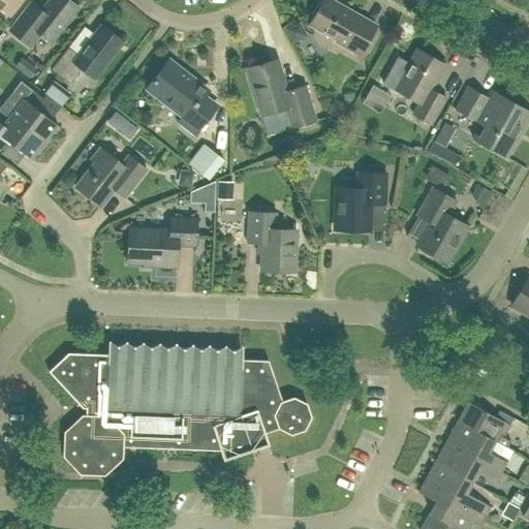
[(0,0),(0,9),(9,17),(22,0),(0,0)]
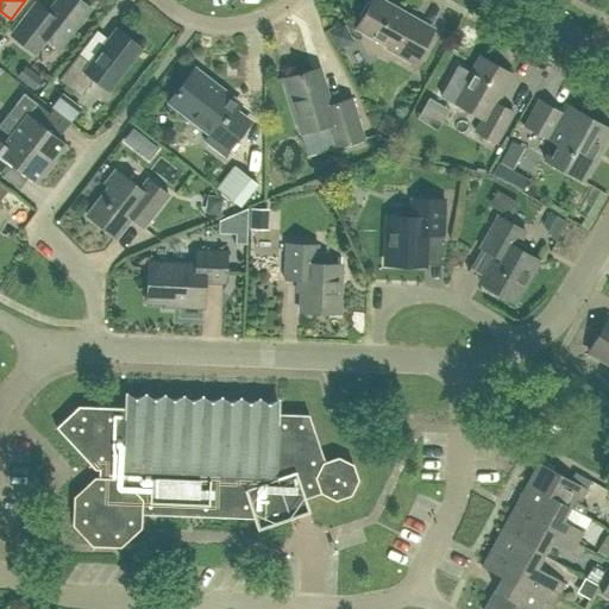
[(56,48),(88,7),(79,0),(60,0),(49,14),(35,4),(11,35),(35,54),(45,39),(56,48)]
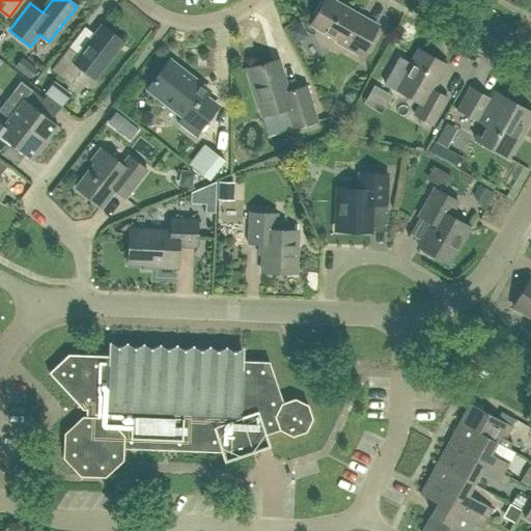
[(360,55),(376,26),(331,0),(324,0),(310,25),(337,39),(336,42),(360,55)]
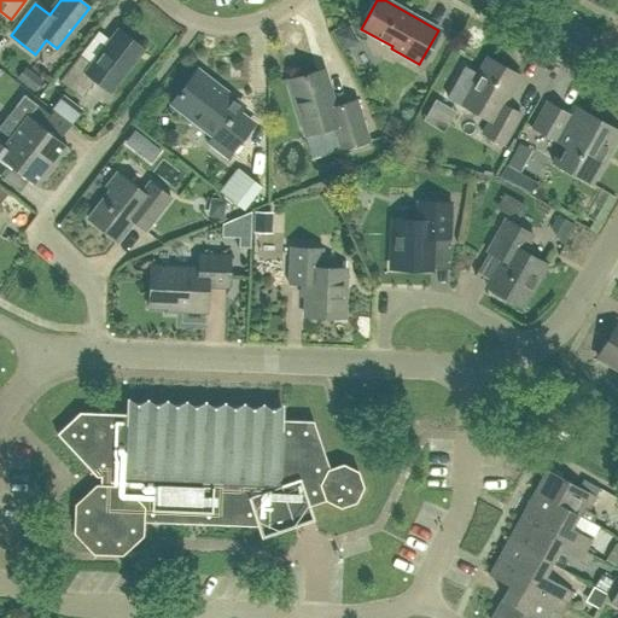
[(349,25),(333,35),(342,51),(359,42),(349,25)]
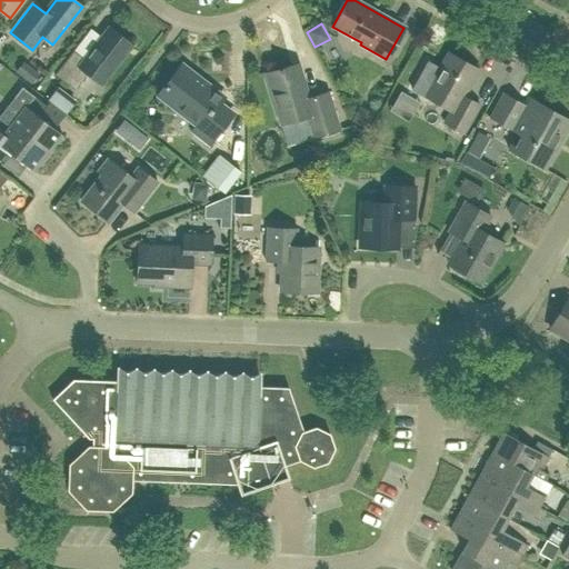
[(100,85),(131,45),(109,27),(85,59),(73,50),(55,76),(75,91),(87,75),(100,85)]
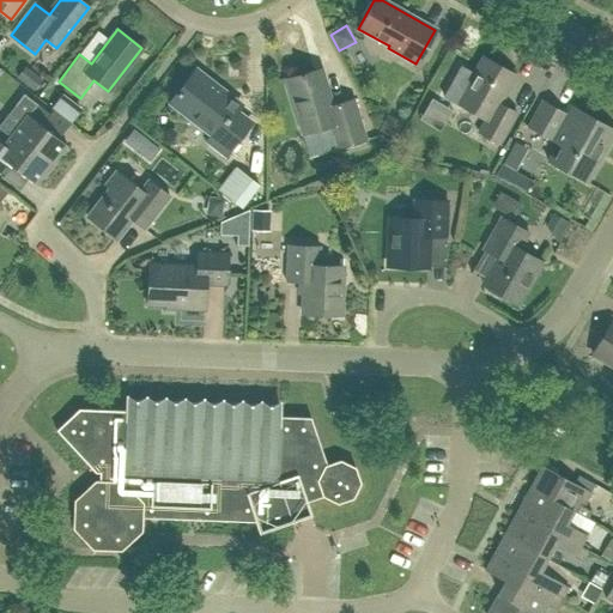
[(498,144),(516,114),(499,104),(516,76),(483,56),(456,103),(485,120),(478,132),(498,144)]
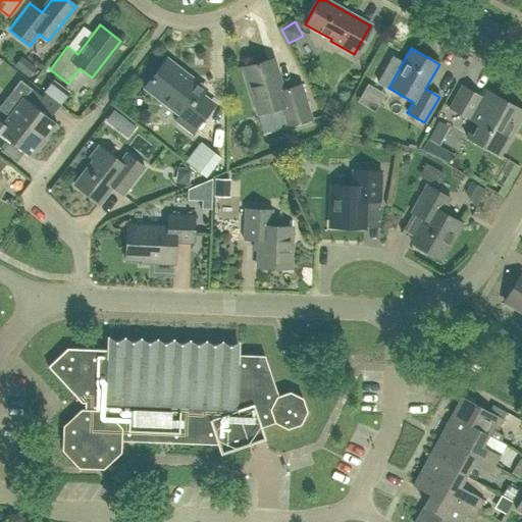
[(28,77),(36,68),(21,56),(13,66),(28,77)]
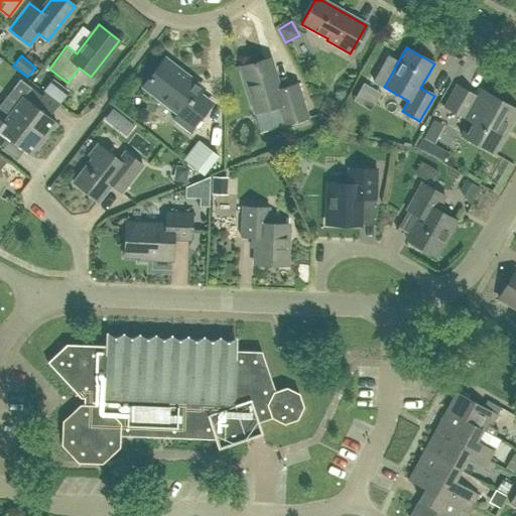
[(280,89),(270,57),(240,67),(253,113),(278,106),(284,124),(307,117),(297,84),(280,89)]
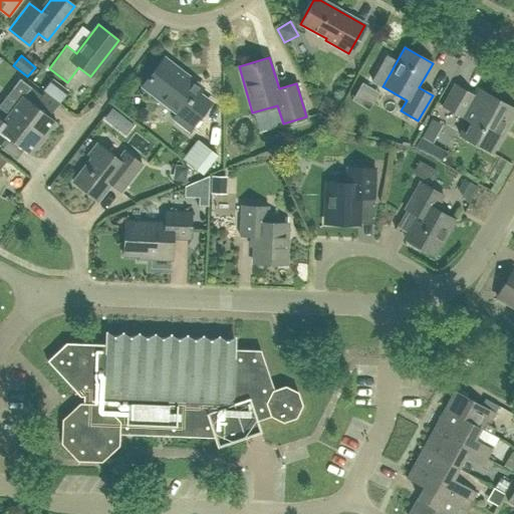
[(190,131),(210,103),(198,93),(202,88),(164,58),(143,86),(177,113),(174,118),(190,131)]
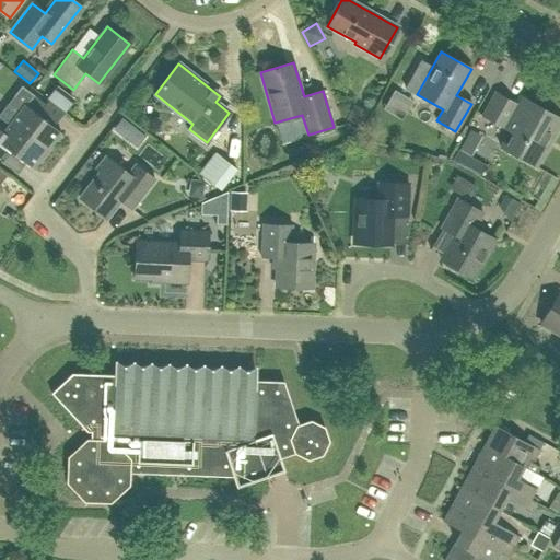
[(65,84),(54,94),(69,112),(80,102),(65,84)]
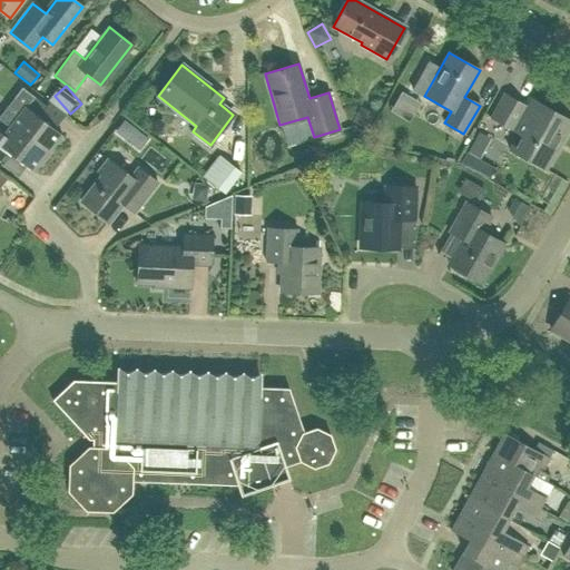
[(7,107),(18,116),(10,125),(48,154),(61,136),(38,117),(46,106),(21,88),(7,107)]
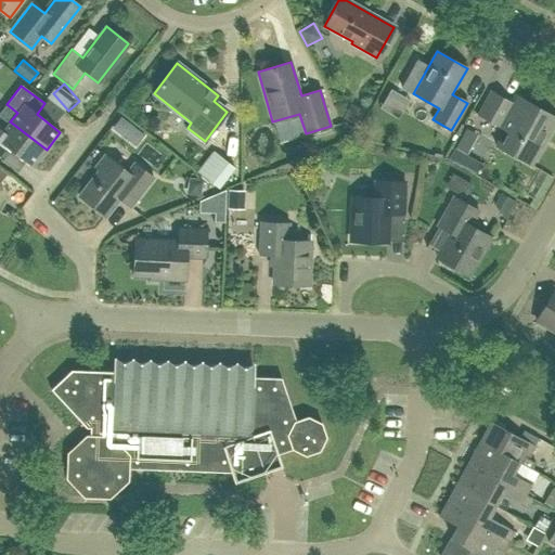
[(512,103),(491,91),(478,115),(504,129),(495,145),(530,165),(554,120),(554,117),(516,95),(512,103)]
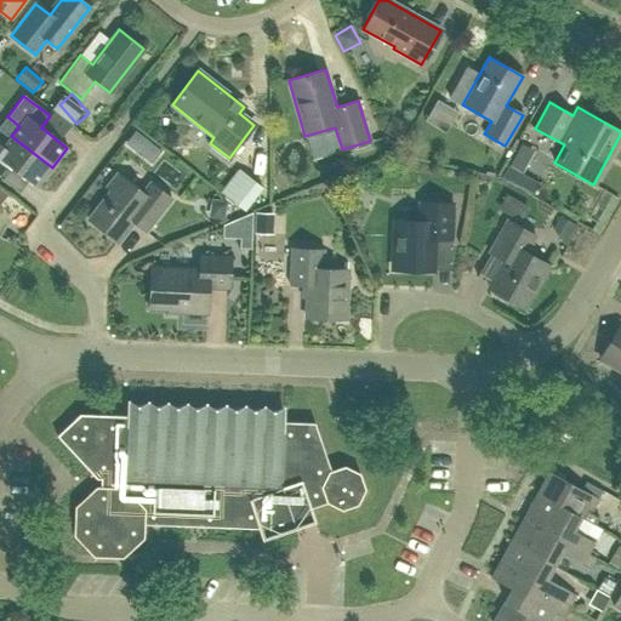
[(382,132),(398,141),(405,127),(389,119),(382,132)]
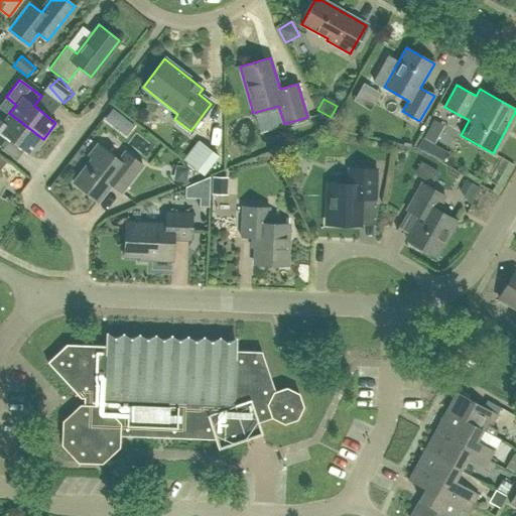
[(30,156),(43,139),(9,113),(2,122),(0,120),(0,148),(1,149),(8,139),(30,156)]
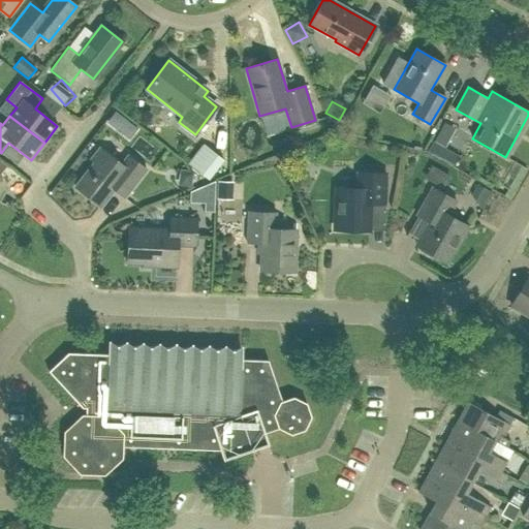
[(431,139),(424,152),(454,169),(462,156),(431,139)]
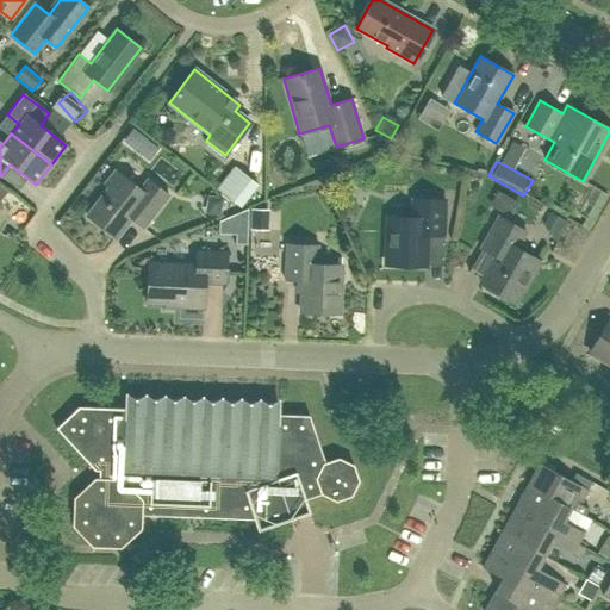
[(240,207),(259,185),(234,166),(216,190),(240,207)]
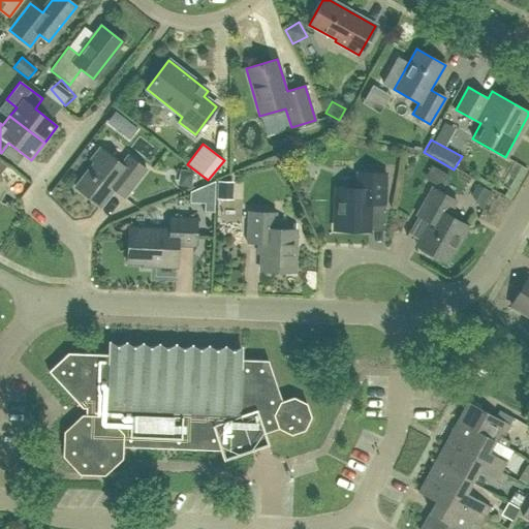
[(127,193),(146,169),(128,155),(121,164),(100,148),(91,159),(94,162),(74,187),(100,207),(114,189),(124,197),(127,193)]
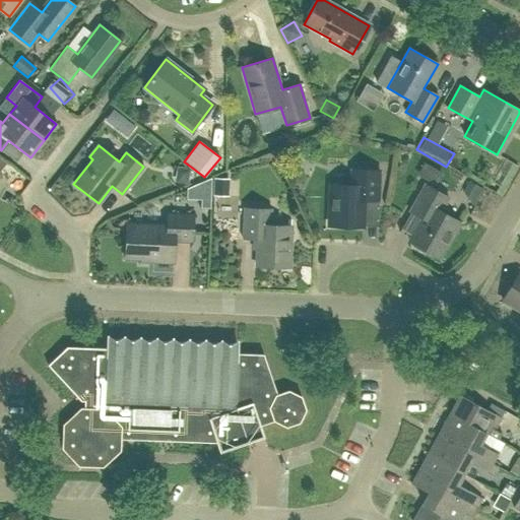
[(0,179),(19,193),(28,181),(0,158),(0,174),(2,176),(0,178),(0,179)]
